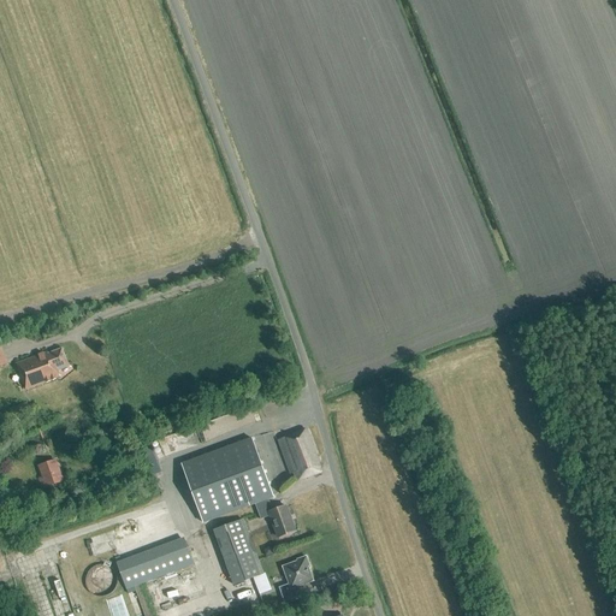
[(57,368),(67,365),(61,349),(48,355),(47,353),(16,363),(25,390),(59,377),(57,368)]
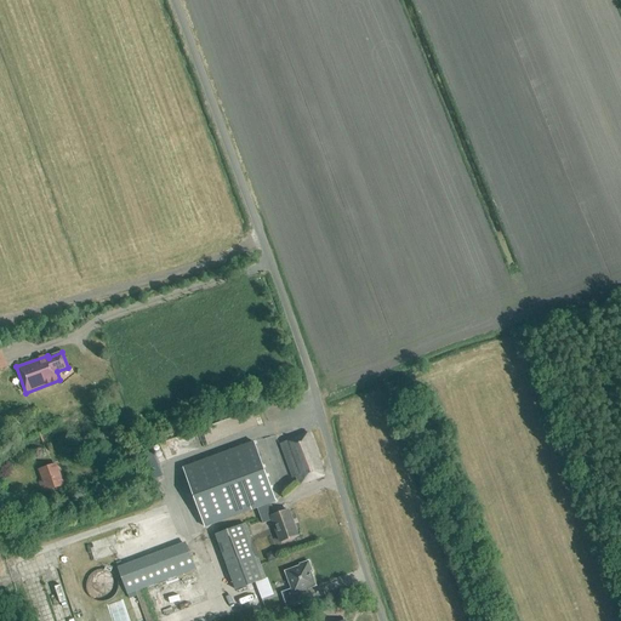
[(26,406),(10,414),(15,427),(32,421),(26,406)]
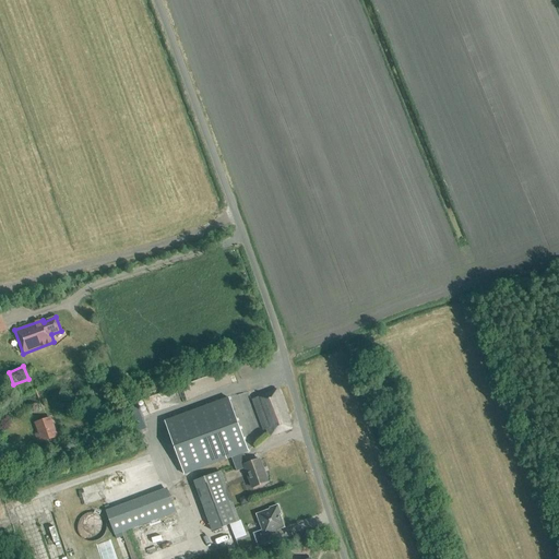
[(277,390),(252,400),(263,431),(266,430),(269,437),(292,429),(277,390)]
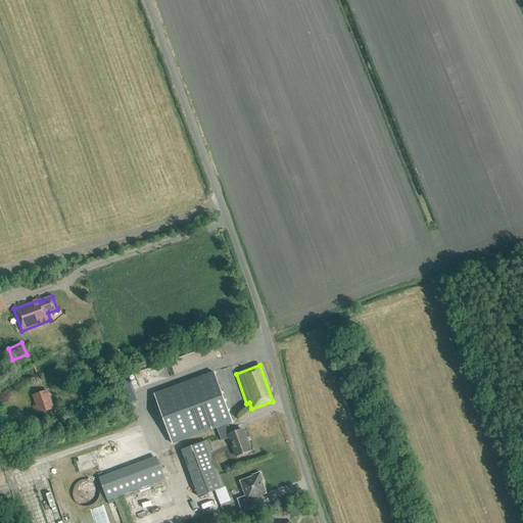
[(250,452),(242,430),(232,434),(228,423),(231,422),(214,374),(156,395),(174,443),(217,428),(222,441),(230,438),(236,457),(250,452)]
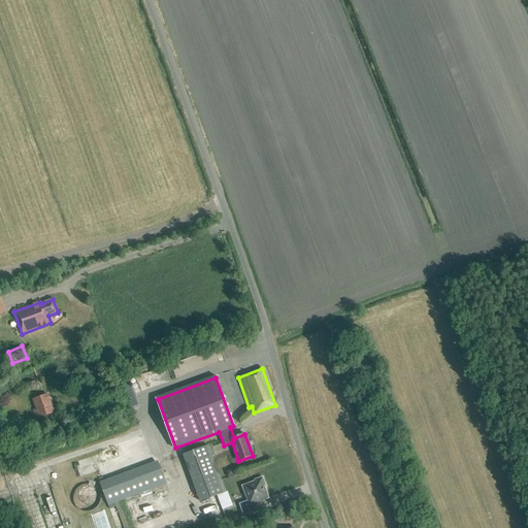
[(131,381),(124,383),(130,406),(137,404),(131,381)]
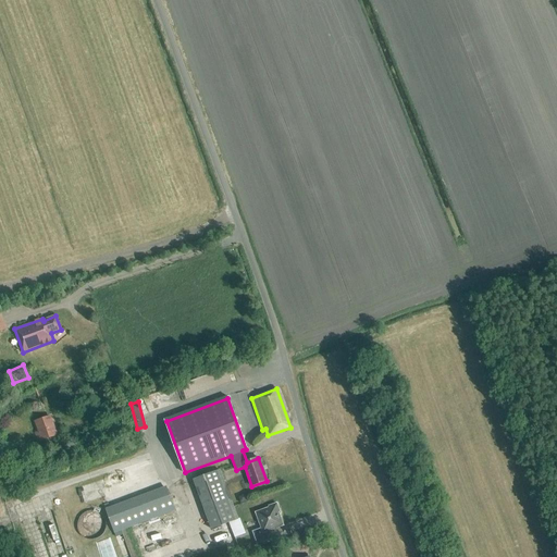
[(58,436),(51,416),(34,422),(38,432),(34,433),(37,443),(58,436)]
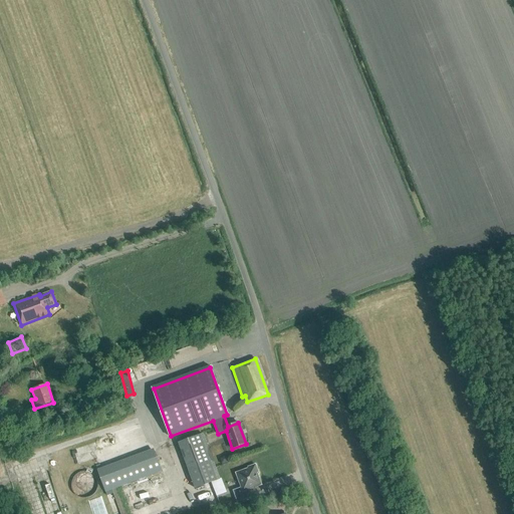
[(220,480),(203,434),(179,443),(195,489),(220,480)]
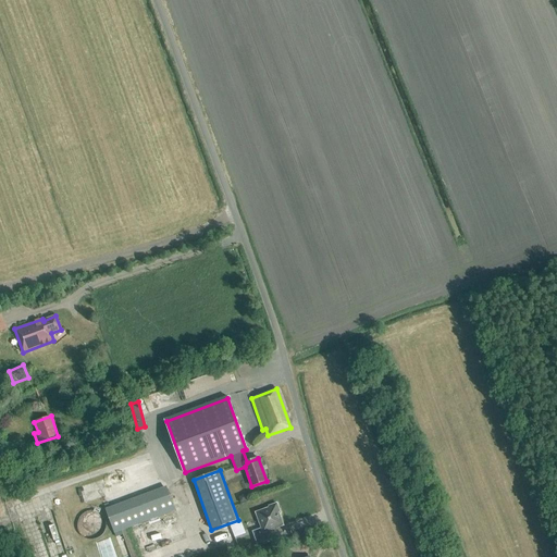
[(115,534),(176,510),(168,490),(108,514),(115,534)]
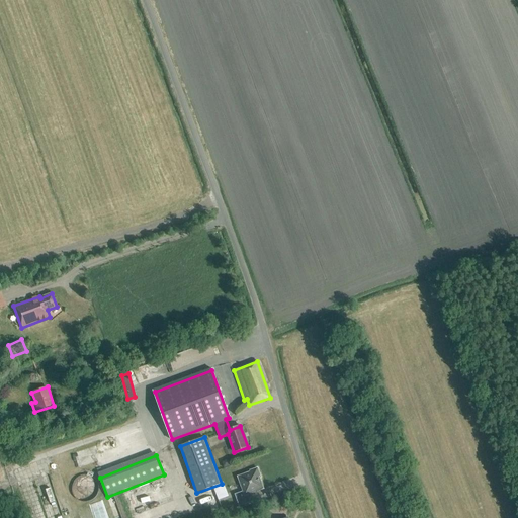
[(260,477),(257,468),(250,471),(250,472),(238,478),(243,492),(235,495),(239,507),(250,503),(248,495),(263,489),(259,477),(260,477)]
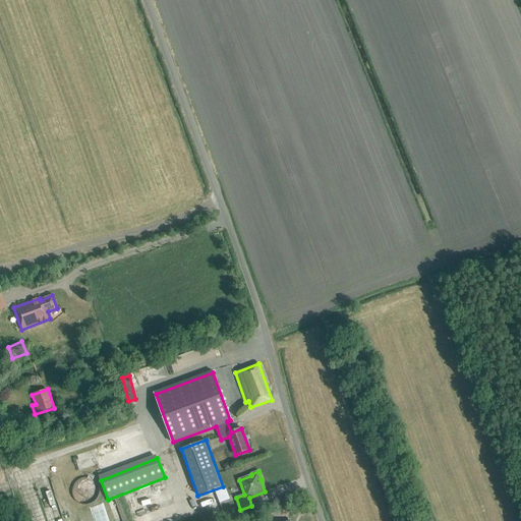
[(90,478),(84,478),(80,479),(77,481),(74,484),(72,487),(71,493),(72,497),(74,500),(77,503),(81,505),(85,506),(90,505),(94,503),(97,500),(99,496),(99,491),(98,487),(96,483),(93,480),(90,478)]
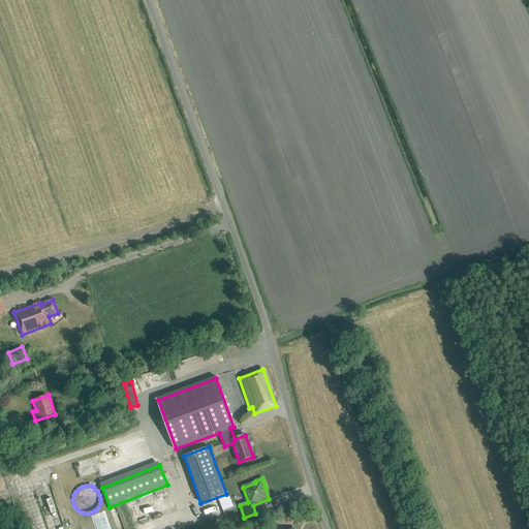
All buildings are outlined.
